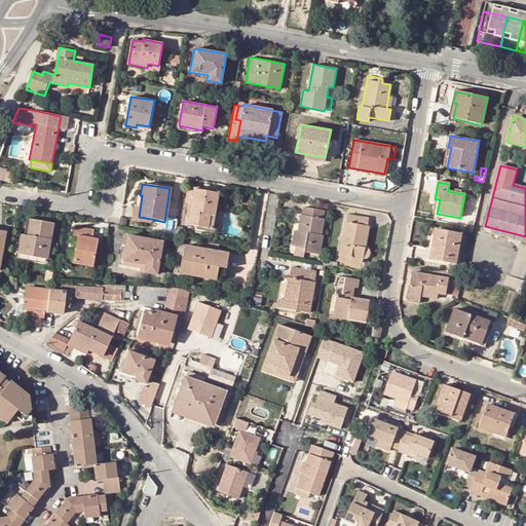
[(194,190),(189,189),(187,201),(192,202),(187,225),(209,228),(211,215),(215,215),(218,193),(194,189),(194,190)]
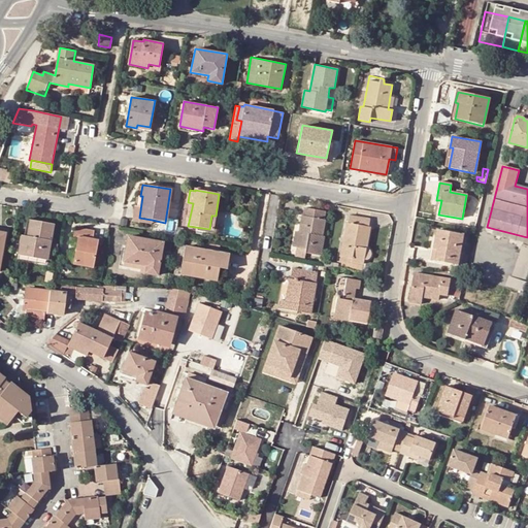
[(132,221),(151,224),(152,220),(139,218),(142,196),(140,196),(136,195),(132,221)]
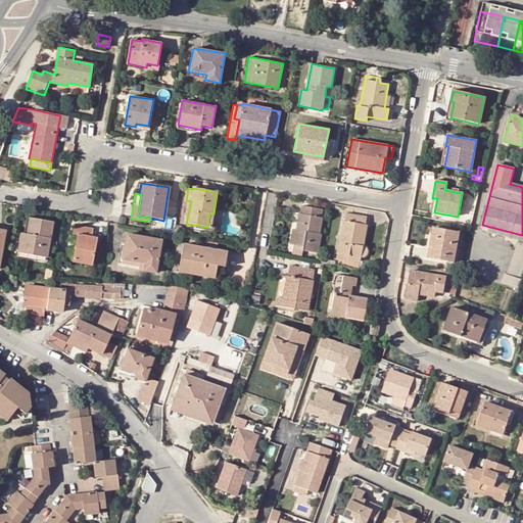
[(298,212),(295,229),(293,244),(303,246),(303,250),(318,252),(321,234),(320,234),(323,217),(322,217),(323,209),(301,205),(300,212),(298,212)]
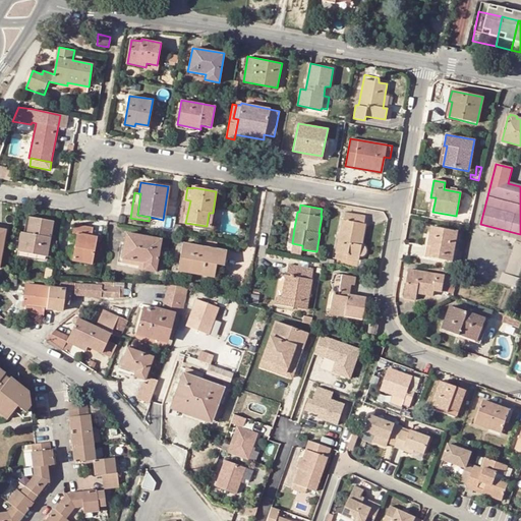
[(335,253),(347,255),(347,254),(359,256),(360,256),(361,256),(362,256),(363,256),(363,255),(364,255),(364,254),(365,254),(365,253),(366,252),(366,251),(366,250),(366,249),(366,248),(365,248),(365,247),(365,246),(364,246),(364,245),(363,245),(362,244),(361,244),(365,223),(363,223),(365,215),(344,212),(343,220),(341,219),(335,253)]
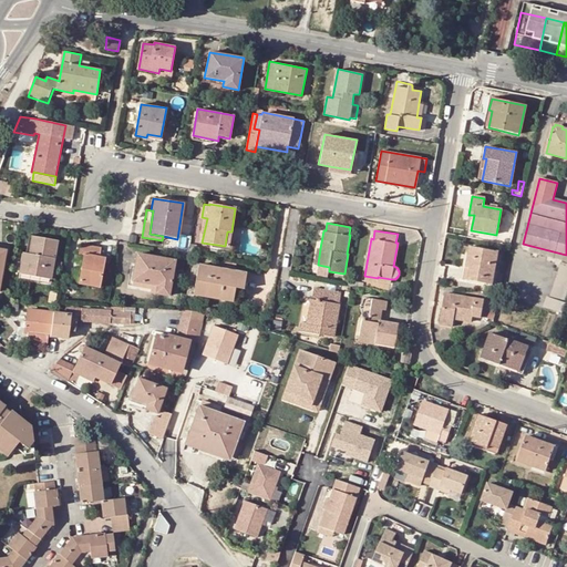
[(51,280),(59,241),(32,236),(29,254),(22,253),(19,274),(51,280)]
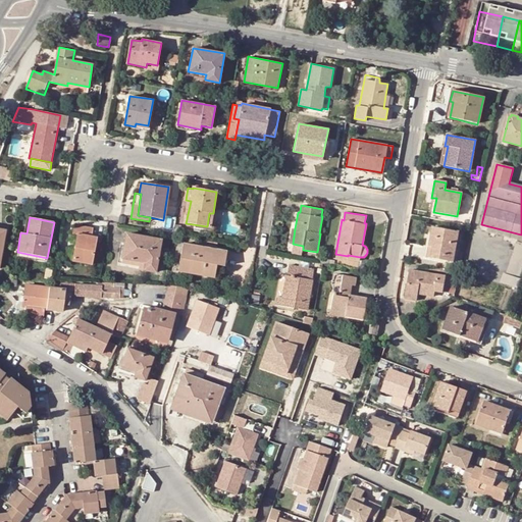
[(92,237),(93,227),(74,224),(72,233),(77,235),(72,262),(92,265),(98,238),(92,237)]
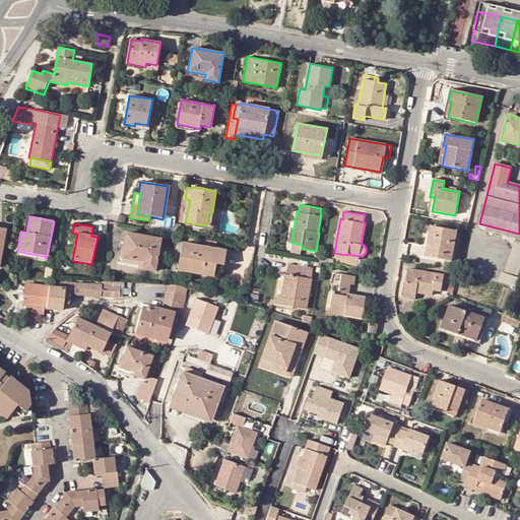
[(181,234),(182,225),(175,224),(173,233),(181,234)]
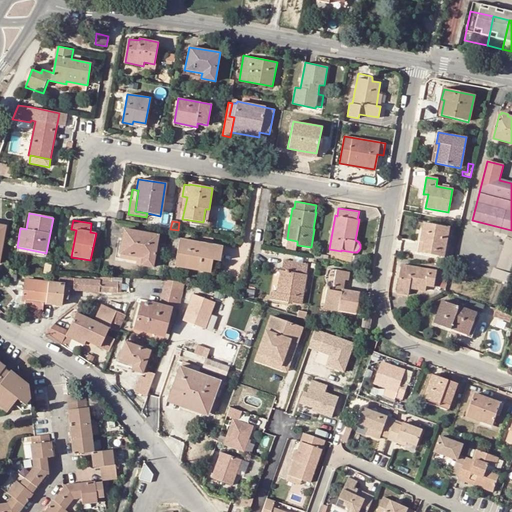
[(424,223),(420,242),(425,242),(423,254),(444,257),(450,228),(424,223)]
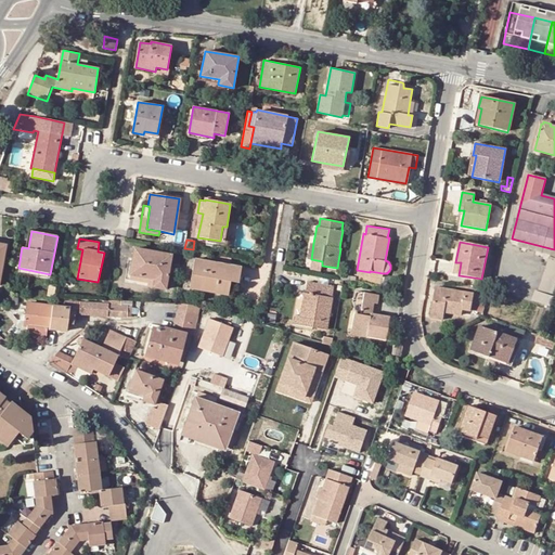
[(134,247),(129,274),(153,280),(152,287),(165,289),(171,254),(134,247)]
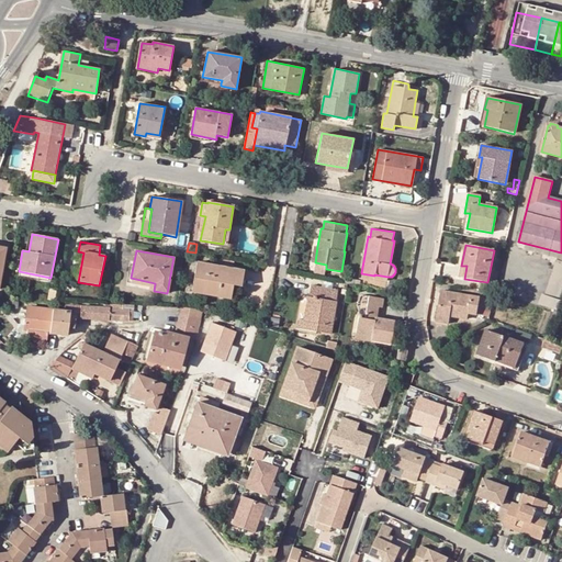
[(559,300),(561,289),(561,261),(558,261),(547,295),(559,300)]
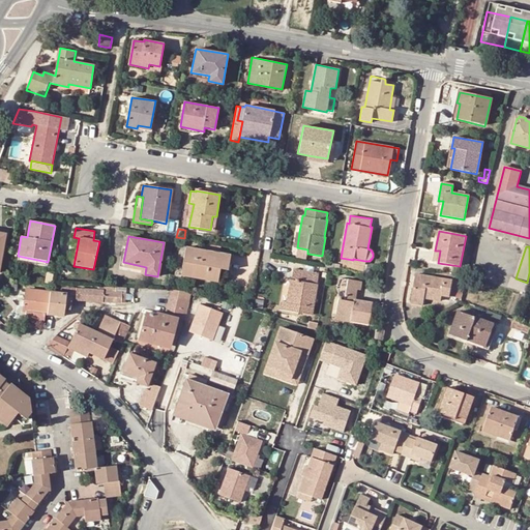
[(185,247),(182,267),(196,269),(195,274),(218,278),(221,268),(227,270),(229,256),(185,247)]
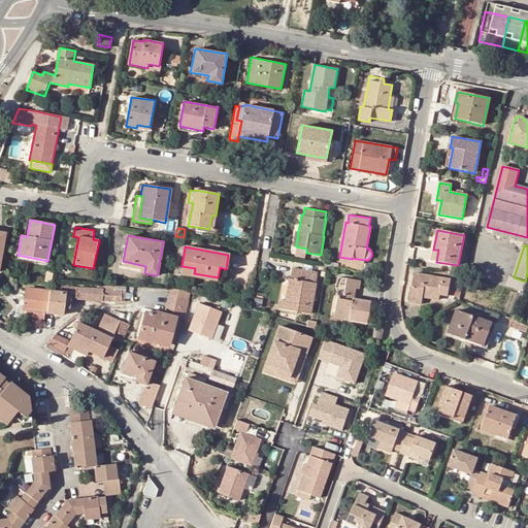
[(123,261),(122,266),(140,269),(139,272),(144,273),(145,266),(123,261)]
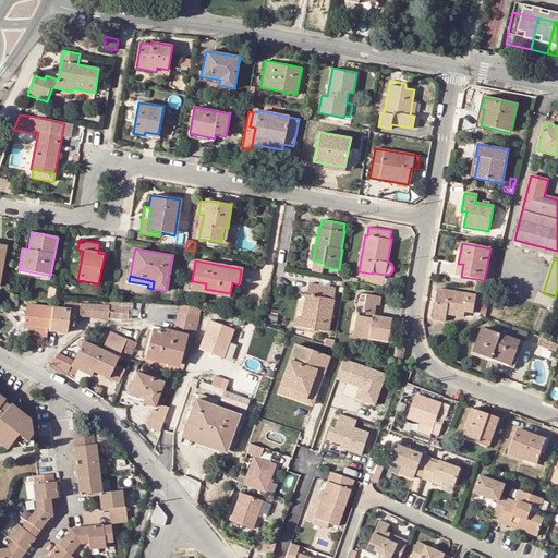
[(192,281),(190,291),(229,298),(230,293),(205,289),(206,283),(192,281)]
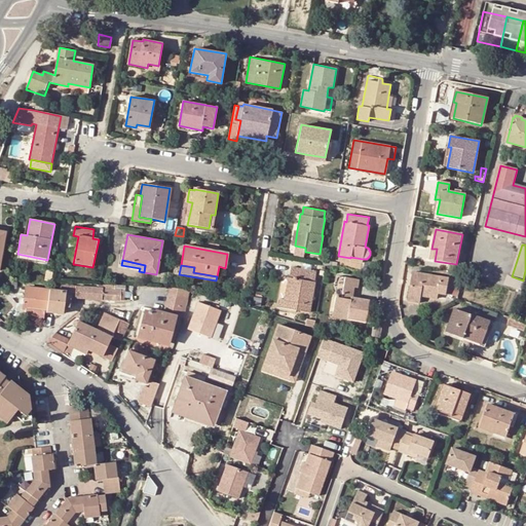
[(277,306),(309,311),(316,270),(291,266),(290,277),(288,276),(284,300),(278,299),(277,306)]
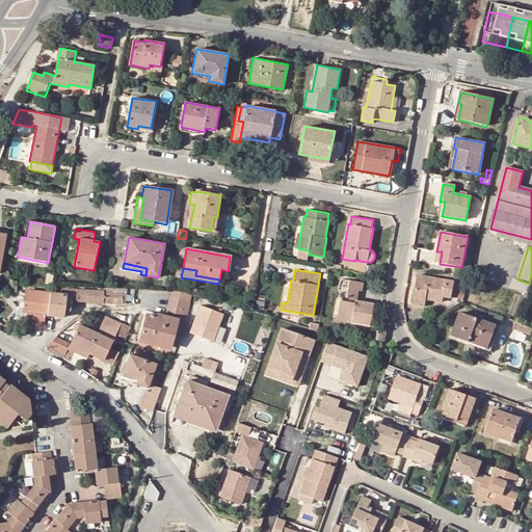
[(421,276),(419,289),(415,289),(413,302),(425,304),(426,299),(442,302),(443,297),(451,298),(452,294),(456,295),(458,284),(421,276)]
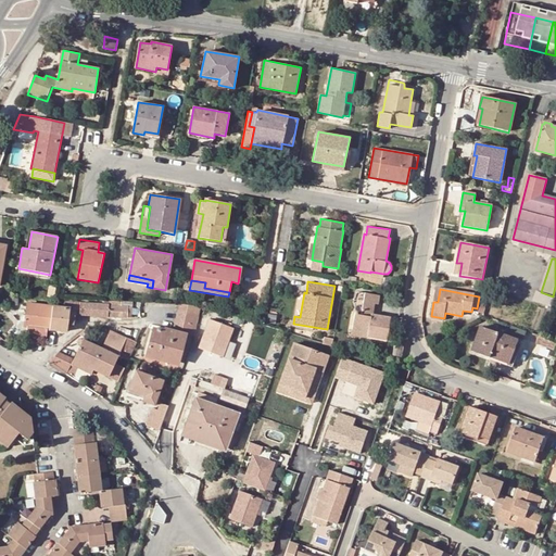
[(355,314),(352,330),(367,333),(367,338),(387,342),(390,316),(374,314),(375,304),(378,304),(379,294),(365,292),(364,299),(362,315),(355,314)]
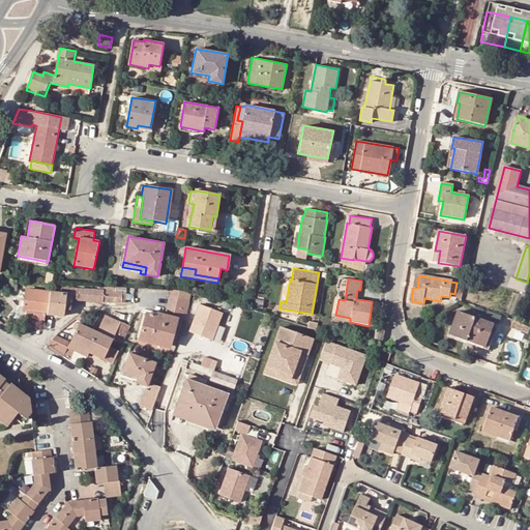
[(511,278),(508,289),(526,294),(529,283),(527,283),(516,278),(511,278)]
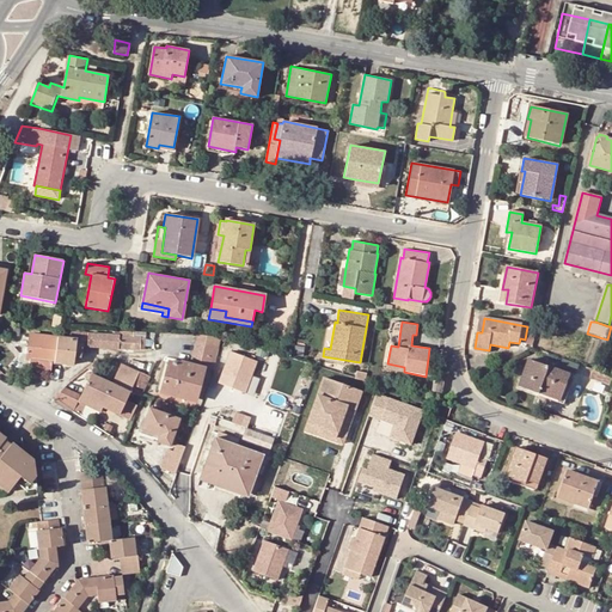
[(71,332),(71,338),(56,337),(54,362),(74,363),(74,355),(80,355),(80,354),(80,346),(81,332),(71,332)]
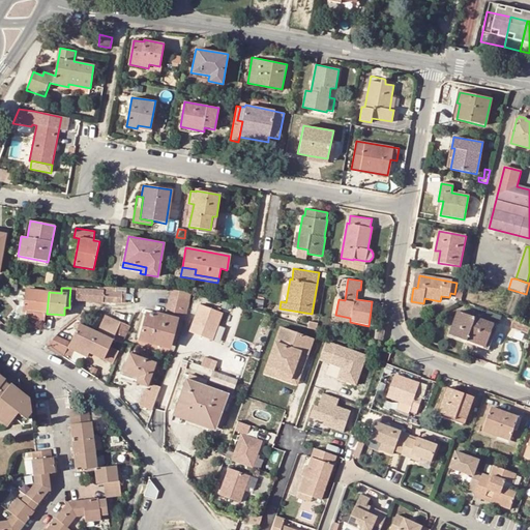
[(45,314),(47,314),(49,292),(25,290),(24,300),(24,305),(23,312),(25,312),(45,314)]
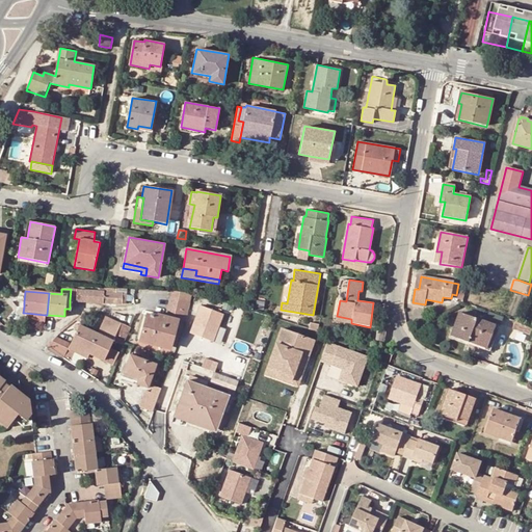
[(76,291),(75,301),(81,301),(82,301),(103,302),(103,294),(104,293),(76,291)]
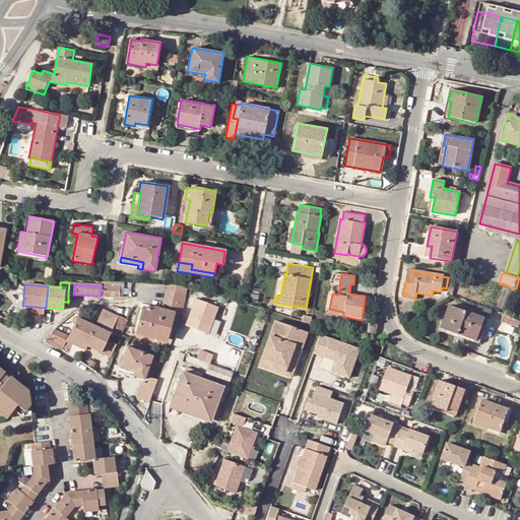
[(119,297),(119,296),(123,296),(124,288),(101,287),(101,296),(119,297)]
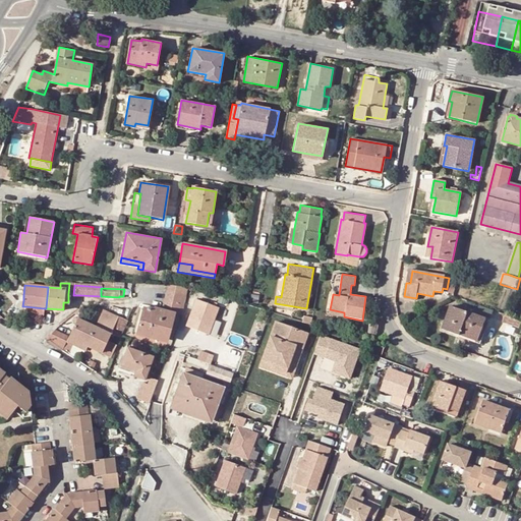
[(175,312),(177,313),(181,294),(168,291),(164,309),(175,312)]
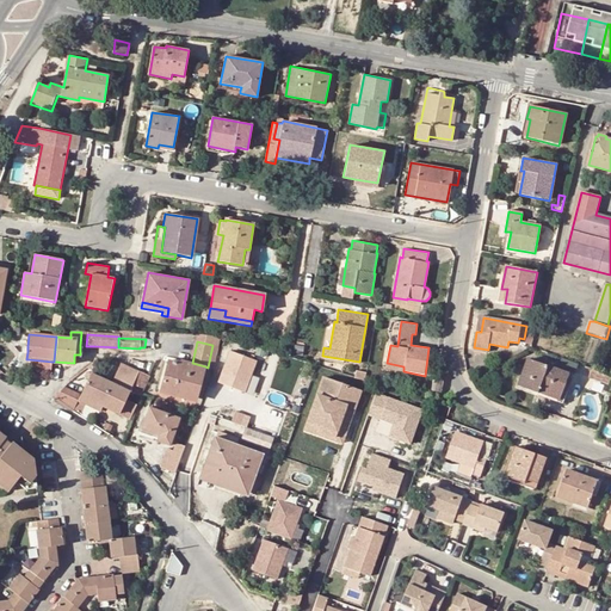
[(218,346),(213,345),(208,368),(214,369),(218,346)]
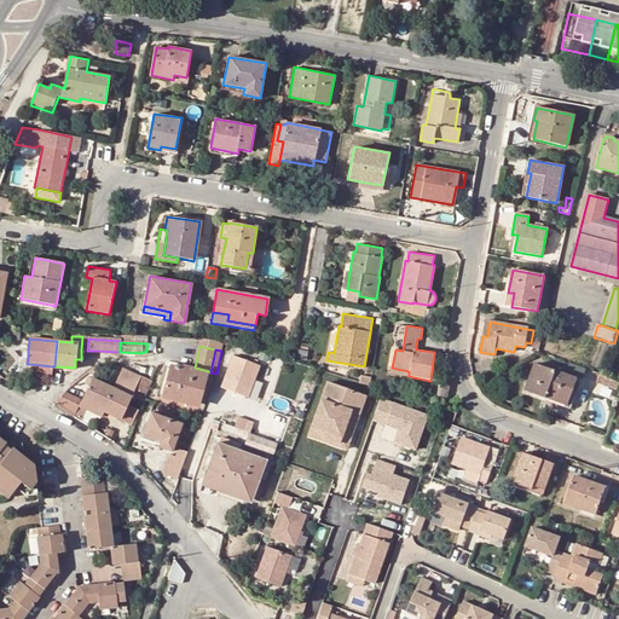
[(221,388),(250,395),(259,362),(230,354),(221,388)]
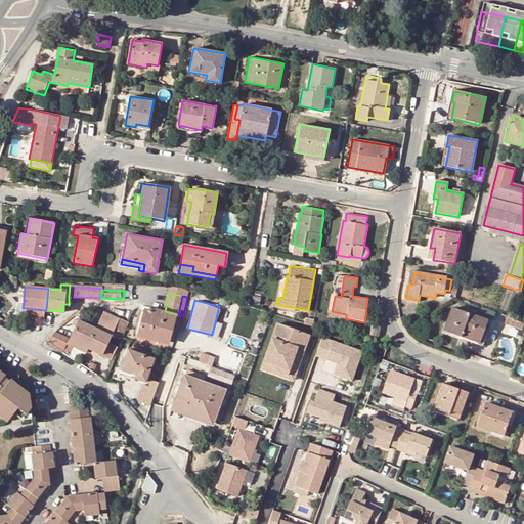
[(44,310),(25,308),(24,317),(43,319),(44,310)]
